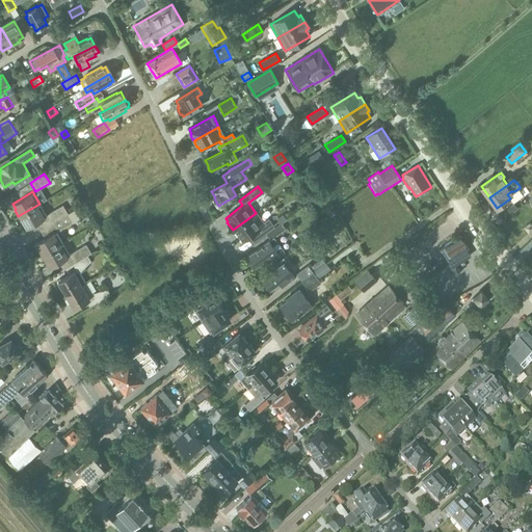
[(309,202),(303,191),(298,194),(302,205),(309,202)]
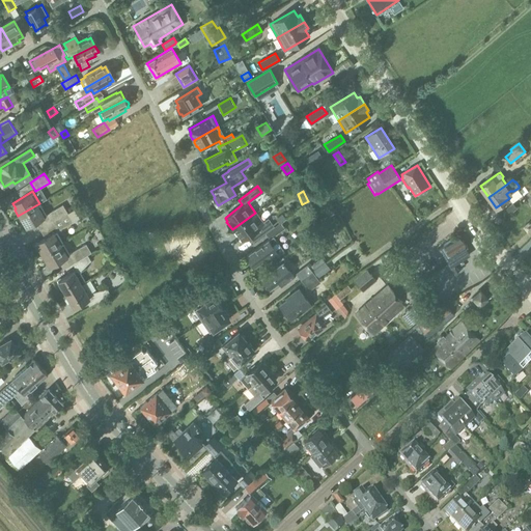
[(506,208),(509,214),(516,208),(512,202),(506,208)]
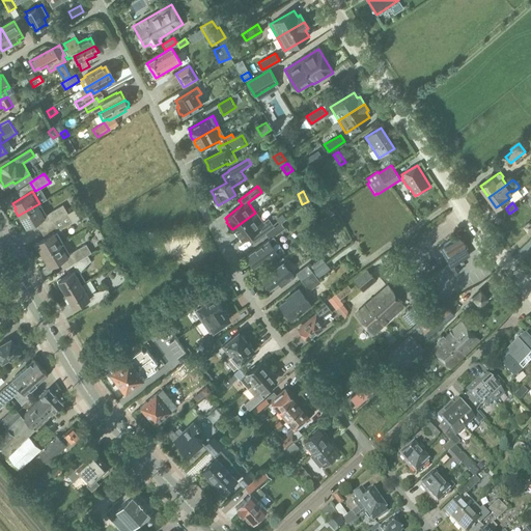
[(39,203),(18,216),(22,222),(23,222),(26,227),(35,222),(47,215),(39,203)]
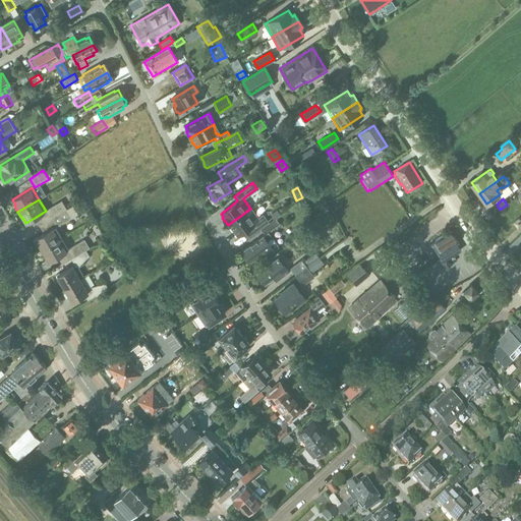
[(52,218),(66,209),(62,200),(47,210),(52,218)]
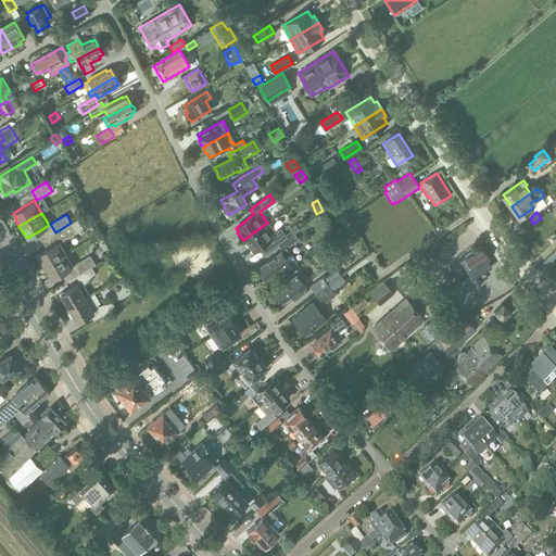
[(55,232),(61,241),(76,231),(71,223),(55,232)]
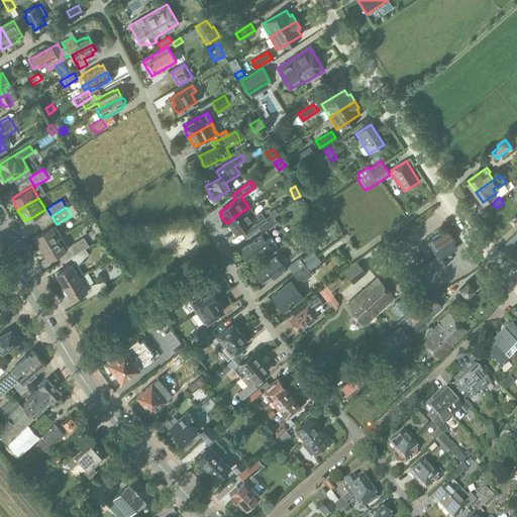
[(248,207),(226,223),(226,224),(227,223),(235,234),(245,226),(249,231),(266,219),(261,213),(255,216),(248,207)]
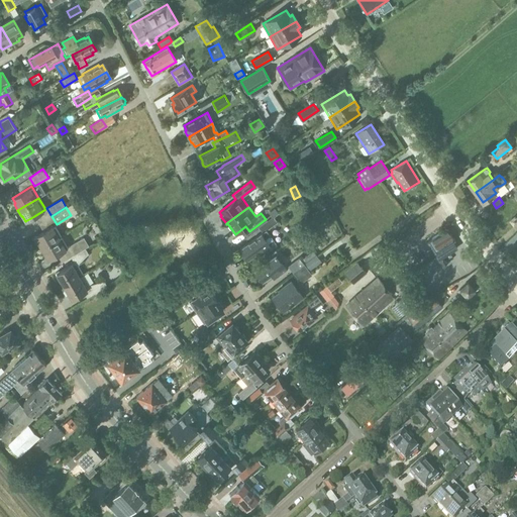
[(275,208),(269,212),(272,217),(278,212),(275,208)]
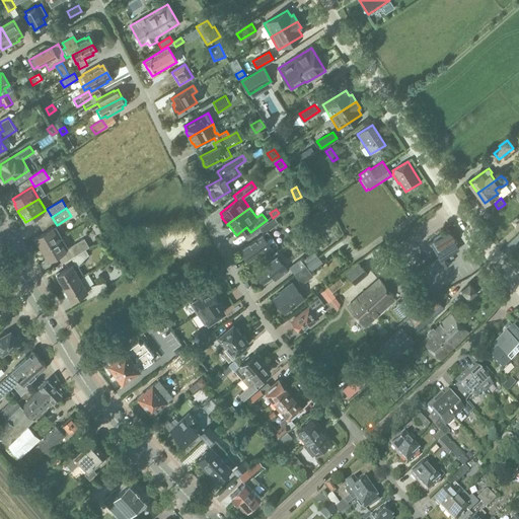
[(272,239),(267,231),(279,223),(275,218),(261,228),(264,233),(241,249),(248,261),(261,251),(265,255),(273,249),(268,241),(272,239)]
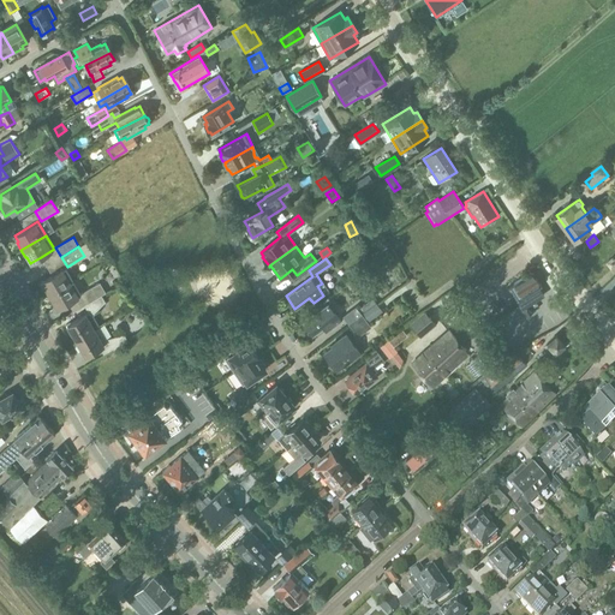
[(73,281),(65,268),(42,281),(46,287),(43,288),(48,296),(73,281)]
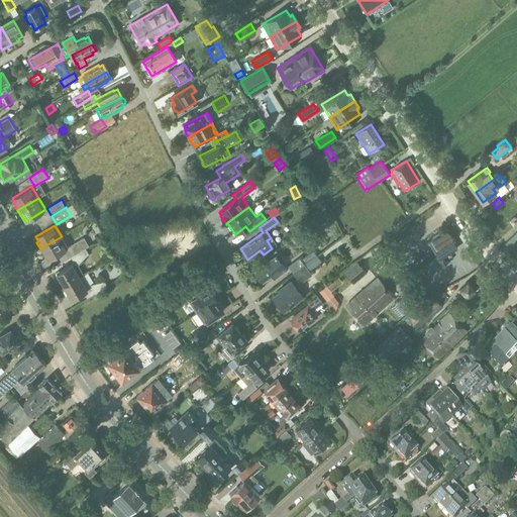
[(437,261),(442,269),(446,266),(441,259),(454,250),(453,249),(457,247),(453,241),(455,240),(447,228),(426,241),(431,250),(437,261)]
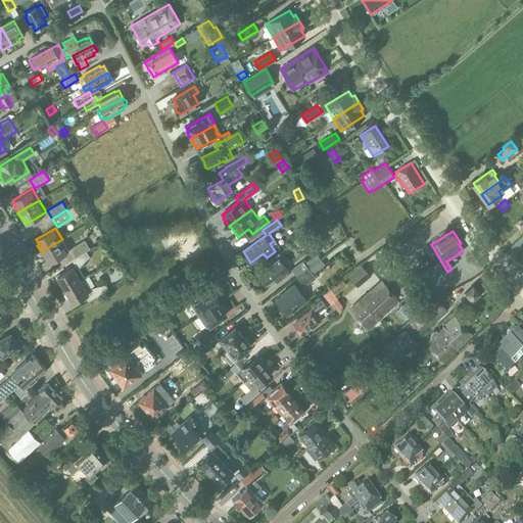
[(62,239),(41,251),(45,257),(46,256),(49,262),(68,250),(62,239)]
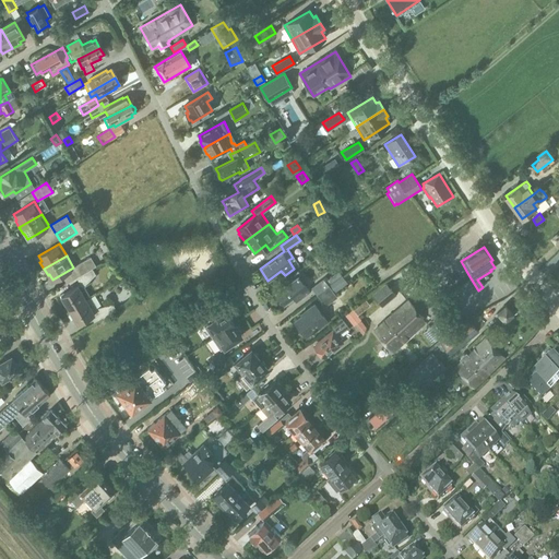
[(96,265),(91,257),(75,265),(81,275),(81,274),(92,268),(96,265)]
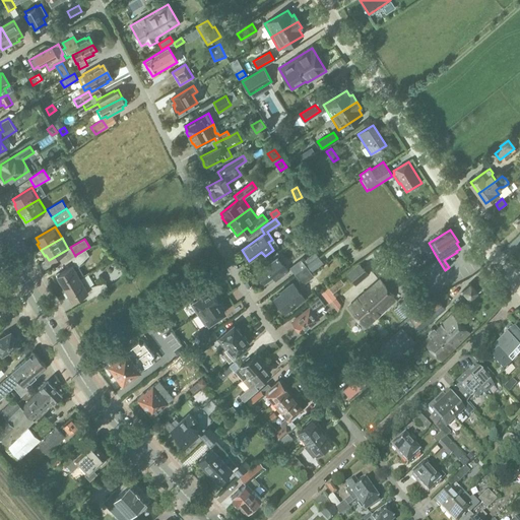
[(75,255),(75,256),(73,257),(74,257),(77,262),(78,261),(80,264),(89,255),(88,255),(85,249),(75,255)]
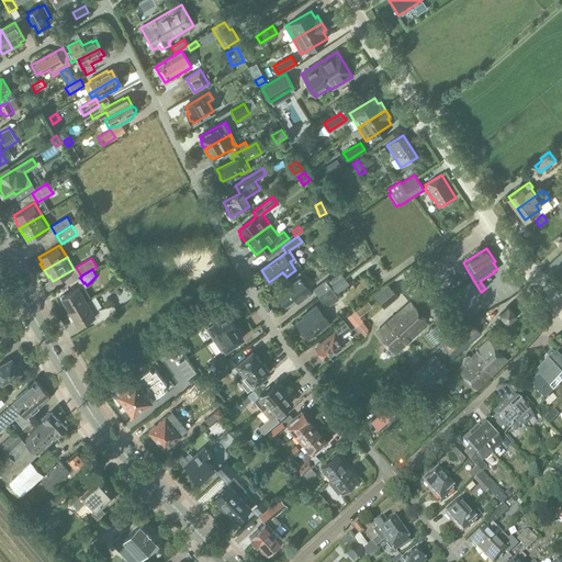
[(319,296),(344,278),(339,272),(326,282),(325,280),(313,289),(319,296)]
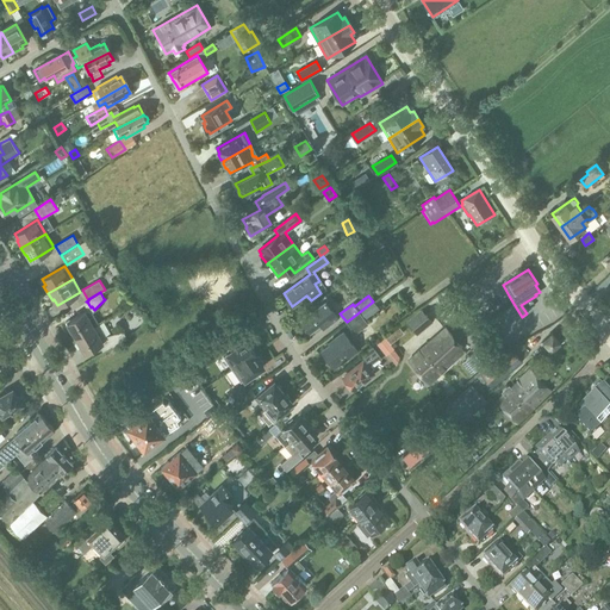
[(330,309),(335,305),(329,298),(325,302),(324,302),(300,319),(310,331),(325,319),(329,324),(337,317),(330,309)]
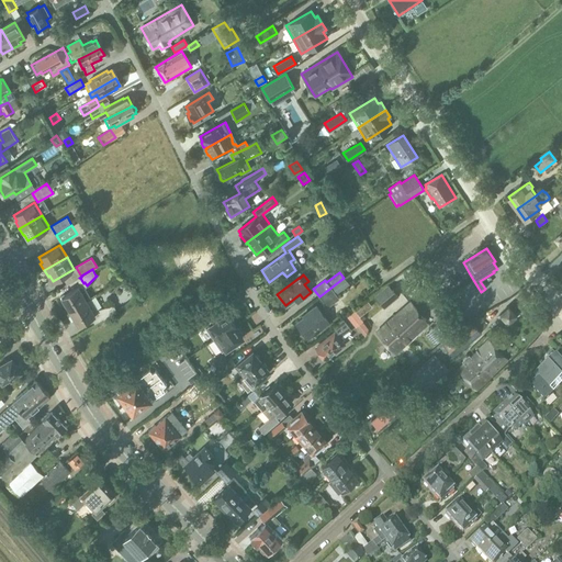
[(69,311),(90,299),(83,289),(80,285),(65,295),(64,294),(60,296),(63,301),(64,300),(69,311)]
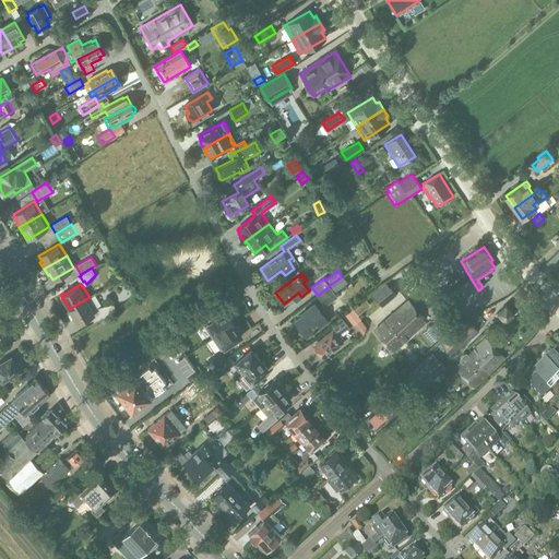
[(385,284),(372,295),(382,305),(394,294),(385,284)]
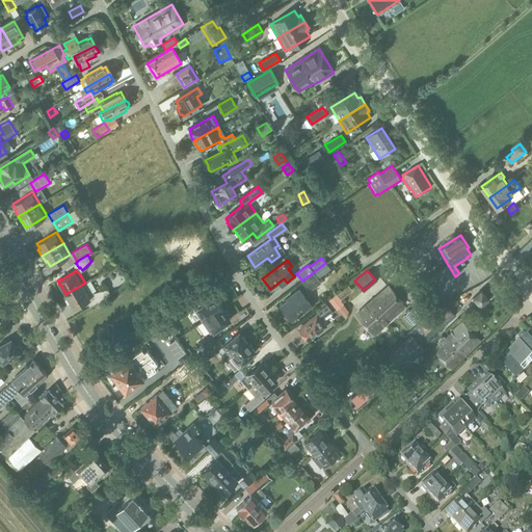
[(65,294),(72,304),(71,306),(74,309),(77,307),(77,306),(91,297),(90,294),(91,293),(85,283),(65,294)]
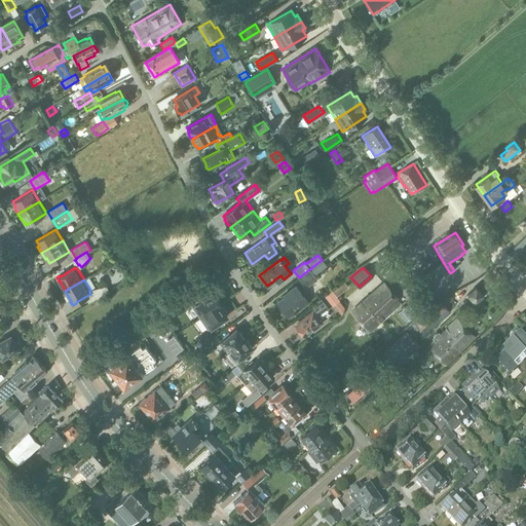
[(384,282),(351,309),(368,329),(401,302),(384,282)]
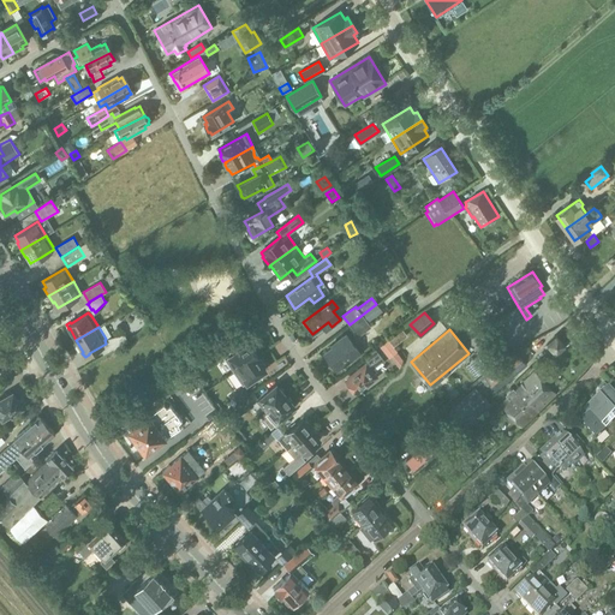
[(324,353),(338,370),(360,351),(346,333),(335,341),(336,342),(324,353)]
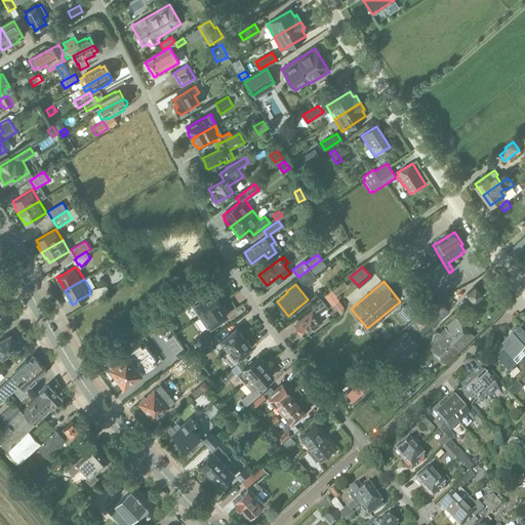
[(331,290),(336,296),(344,290),(338,284),(331,290)]
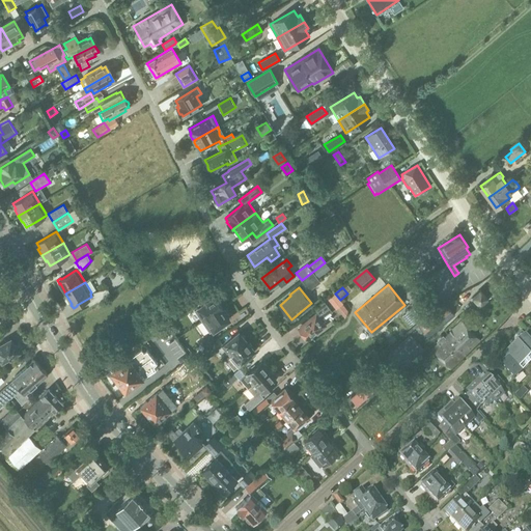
[(99,301),(111,294),(107,288),(95,291),(96,295),(94,296),(99,301)]
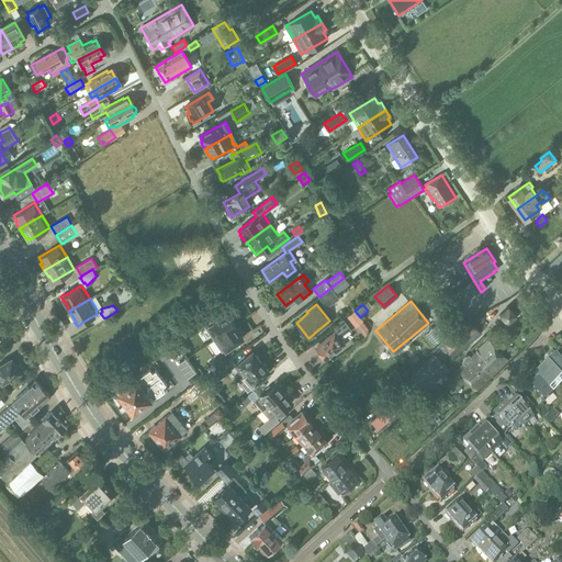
[(356,327),(357,326),(364,336),(366,336),(368,328),(362,322),(363,321),(360,317),(355,311),(347,317),(356,327)]
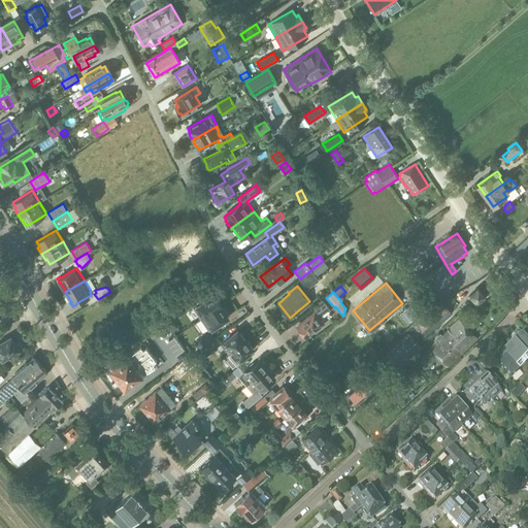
[(486,296),(482,292),(473,299),(477,303),(486,296)]
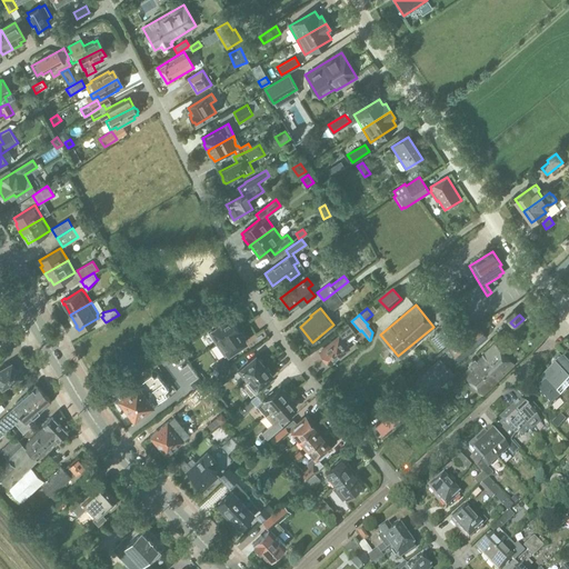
[(217,345),(238,330),(238,329),(239,329),(230,317),(208,332),(217,345)]
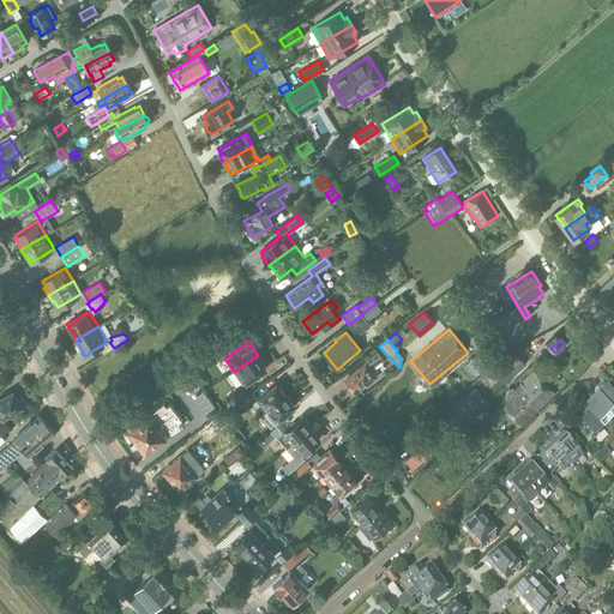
[(354,390),(354,391),(374,375),(369,369),(383,359),(374,349),(363,357),(366,361),(344,379),(349,385),(349,386),(349,387),(350,391),(353,391),(354,390)]
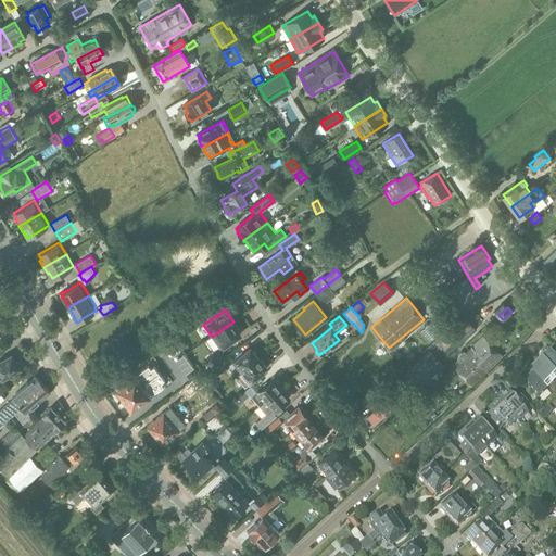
[(466,316),(439,339),(434,342),(444,355),(449,351),(476,328),(466,316)]
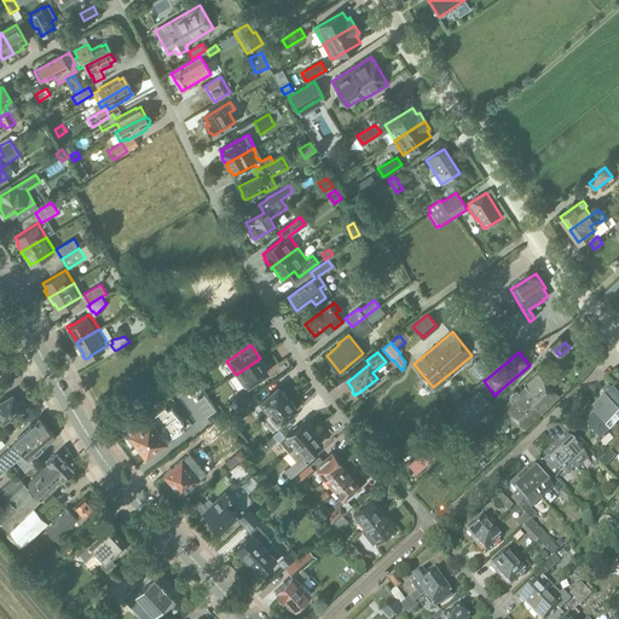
[(482,357),(469,368),(479,377),(491,366),(482,357)]
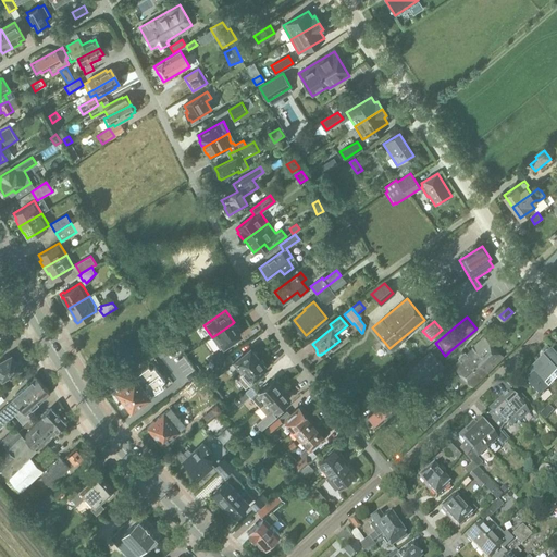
[(233,323),(212,337),(220,348),(240,334),(239,332),(240,331),(236,324),(234,325),(233,323)]
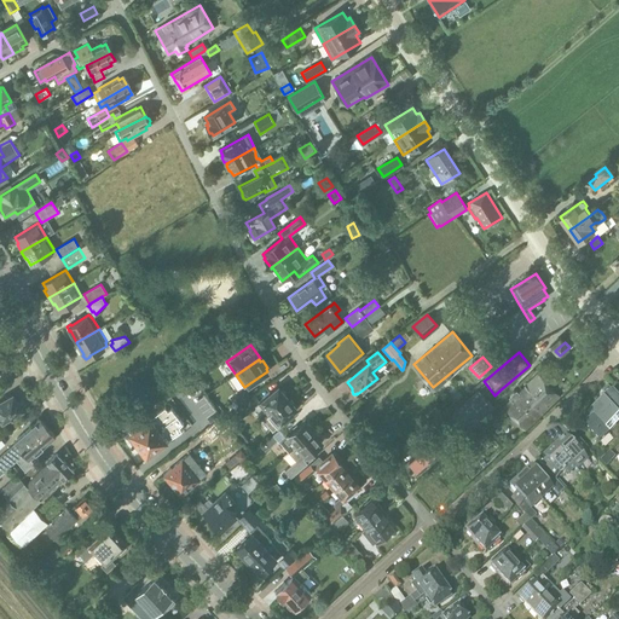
[(203,366),(192,375),(197,382),(208,374),(203,366)]
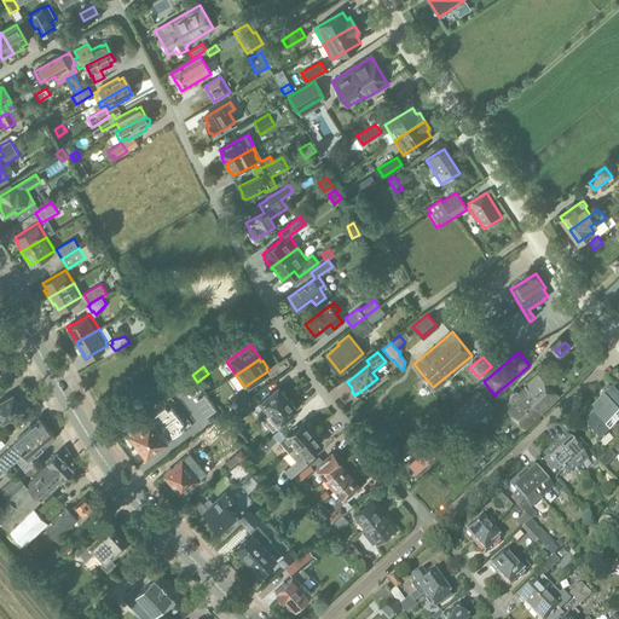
[(512,400),(504,406),(525,428),(559,395),(538,374),(519,393),(516,391),(515,392),(513,392),(510,394),(510,395),(509,398),(512,400)]
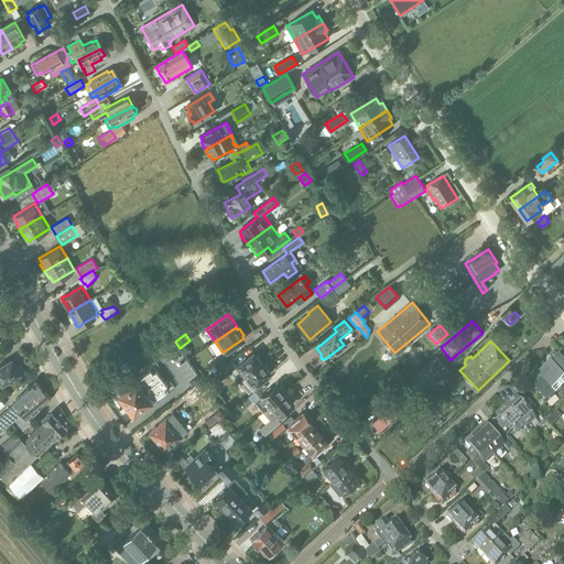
[(243,378),(262,362),(260,360),(260,358),(258,356),(256,356),(253,353),(236,368),(243,378)]
